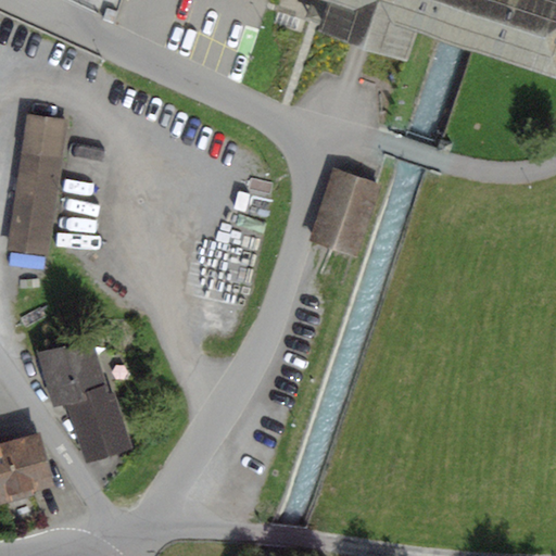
[(555,0),(324,0),(313,33),(404,63),(418,22),(555,67),(555,0)]
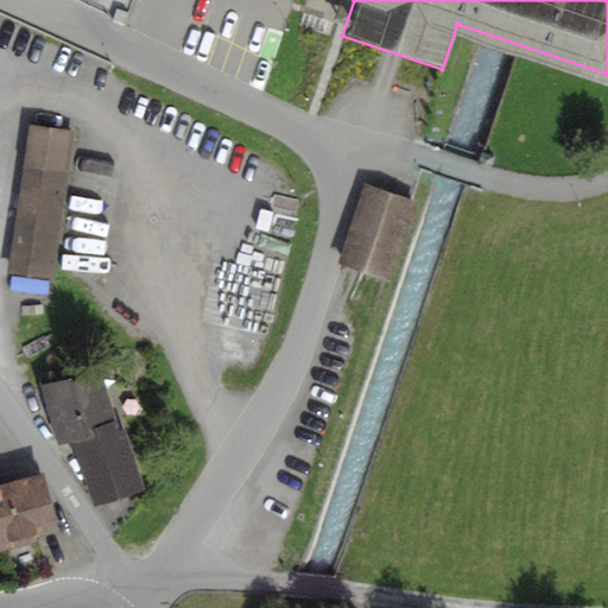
[(75,133),(29,126),(7,274),(54,280),(75,133)]
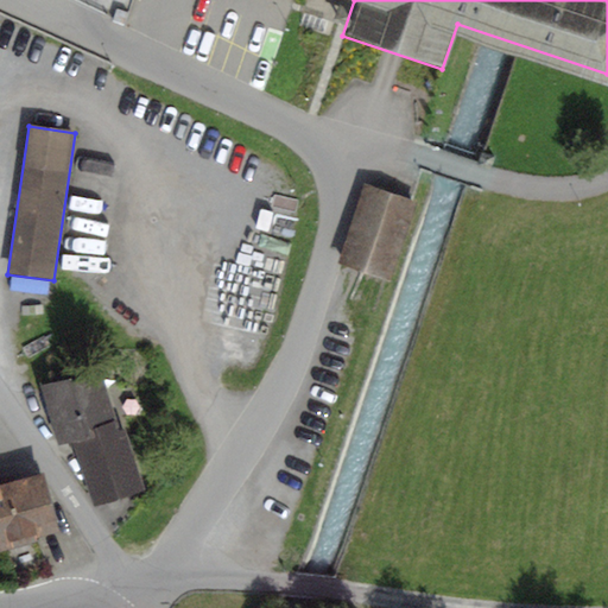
[(494,157),(481,153),(477,165),(491,170),(494,157)]
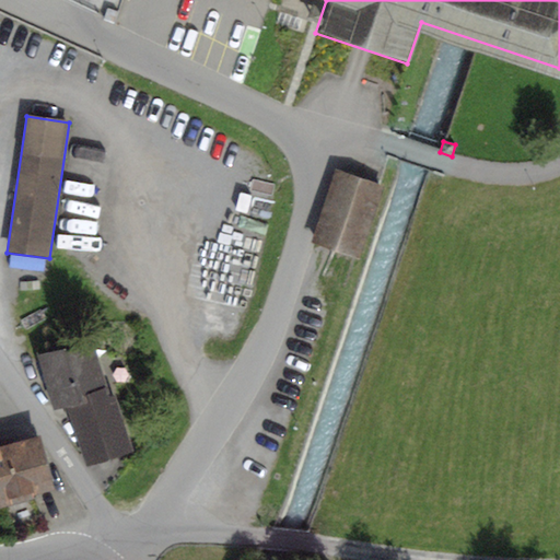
[(383,185),(335,168),(310,243),(358,259),(383,185)]
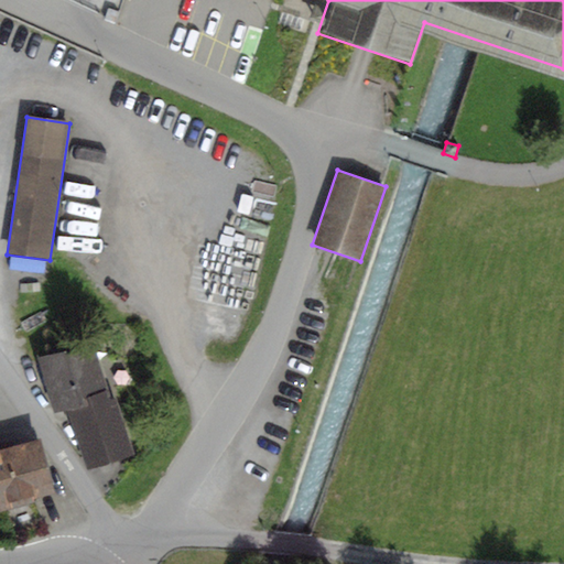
[(96,343),(40,359),(54,411),(72,407),(88,466),(132,454),(117,398),(111,400),(96,343)]
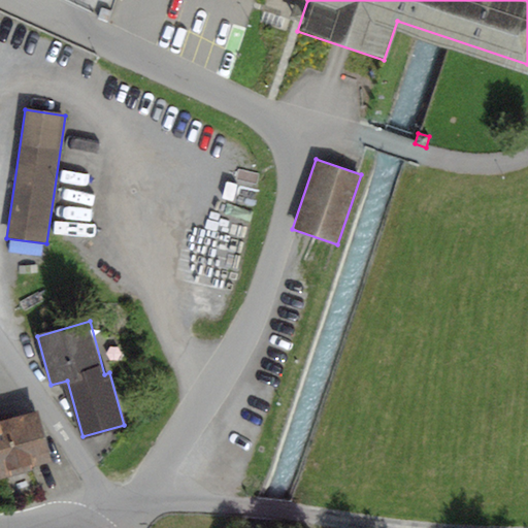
[(0,479),(32,470),(31,466),(51,461),(38,410),(0,420),(0,479)]
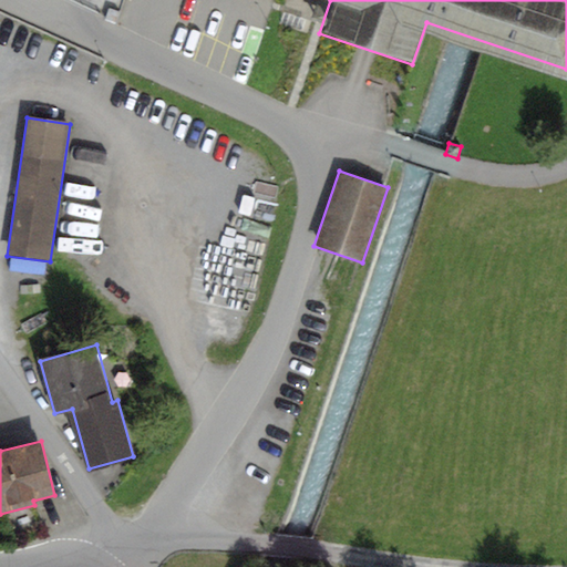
All buildings are outlined.
